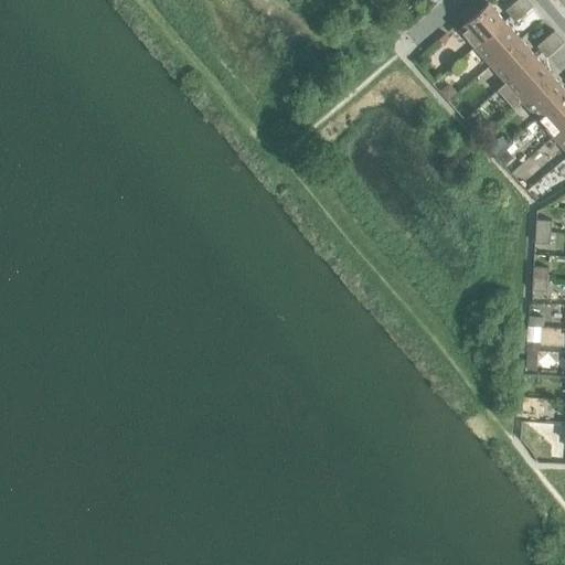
[(525,0),(515,0),(513,2),(523,14),(532,7),(525,0)]
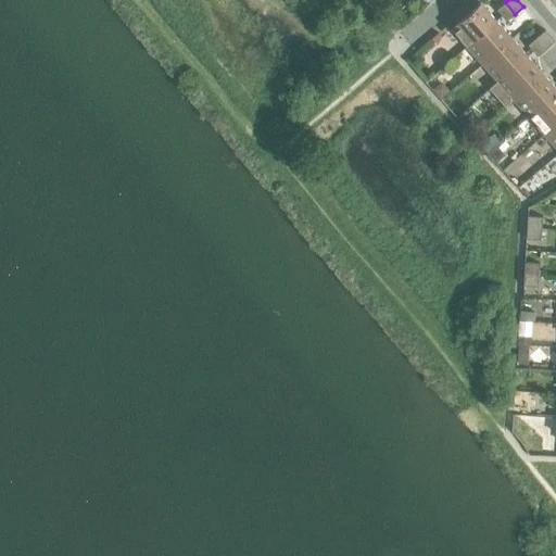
[(450,28),(466,47),(495,21),(479,2),(450,28)]
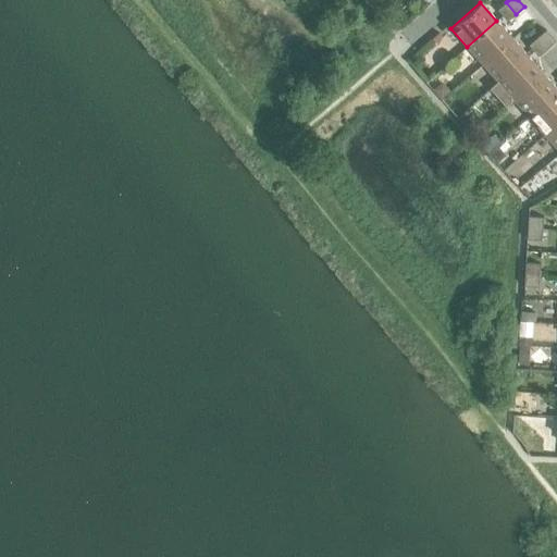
[(516,14),(506,2),(497,10),(507,22),(516,14)]
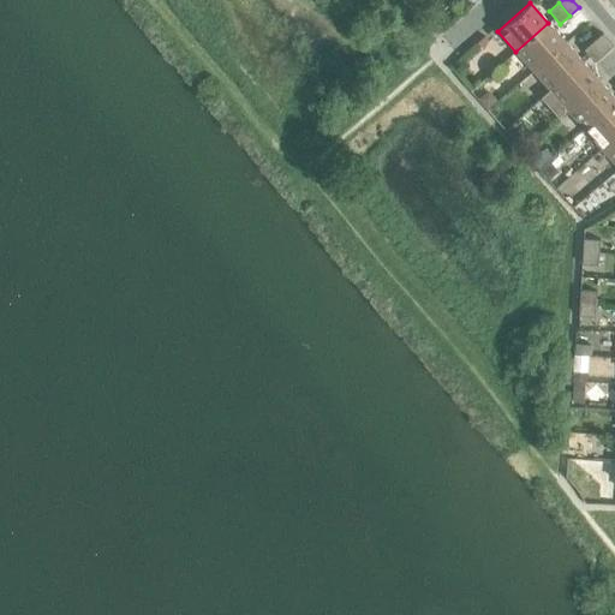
[(515,52),(532,71),(565,42),(548,23),(515,52)]
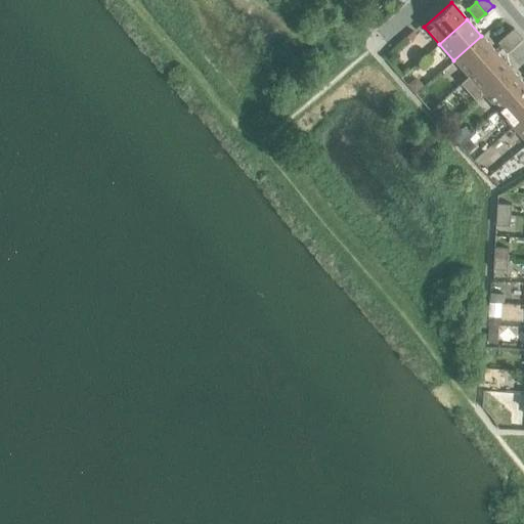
[(505,36),(514,46),(522,39),(513,29),(505,36)]
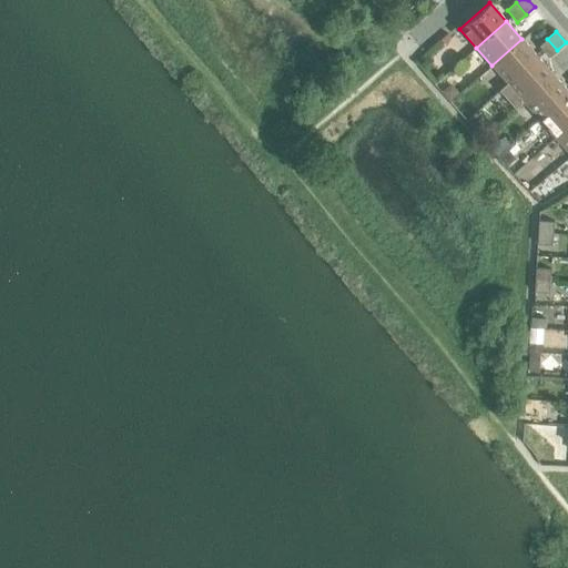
[(492,66),(508,83),(538,58),(521,39),(492,66)]
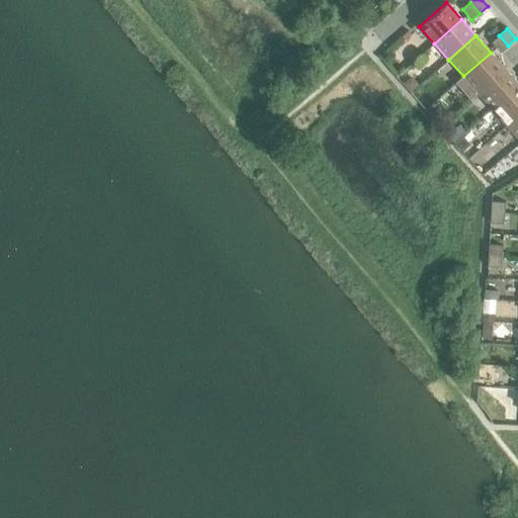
[(508,46),(499,35),(491,42),(500,53),(508,46)]
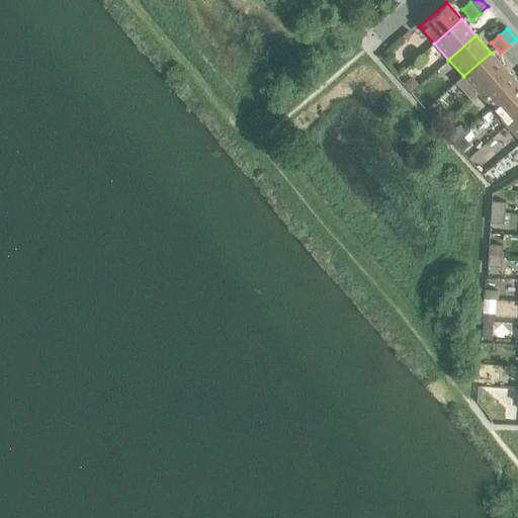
[(463,76),(455,83),(469,99),(478,92),(505,69),(491,53),(463,76)]
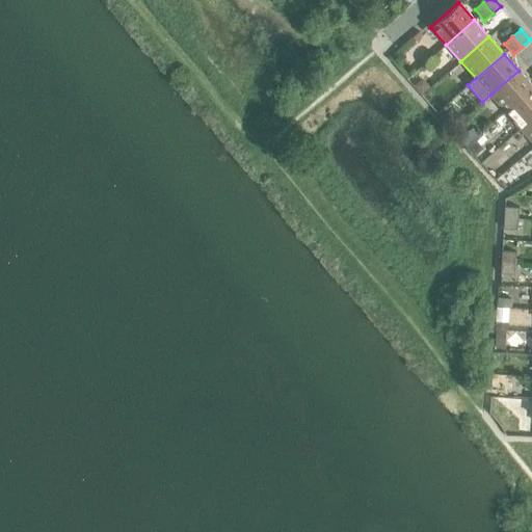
[(490,95),(505,112),(531,87),(531,85),(519,71),(490,95)]
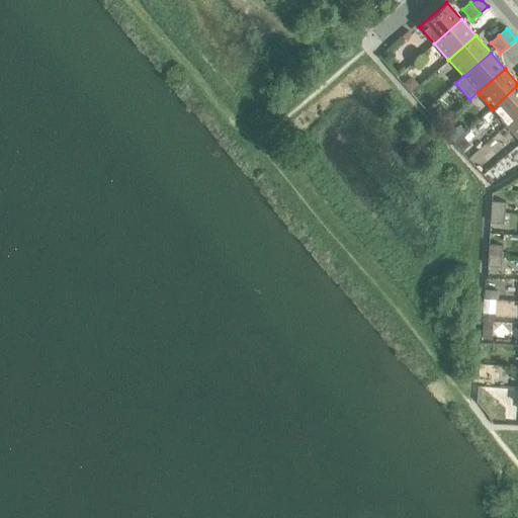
[(411,77),(403,84),(410,91),(417,84),(411,77)]
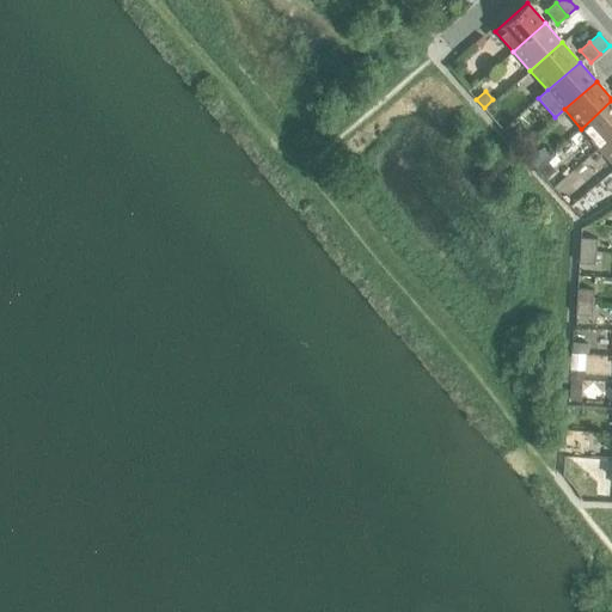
[(611,101),(581,129),(598,148),(611,135),(611,101)]
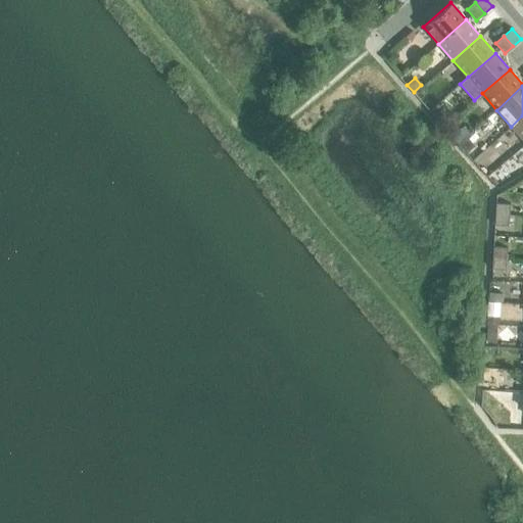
[(522,115),(511,127),(522,139),(522,115)]
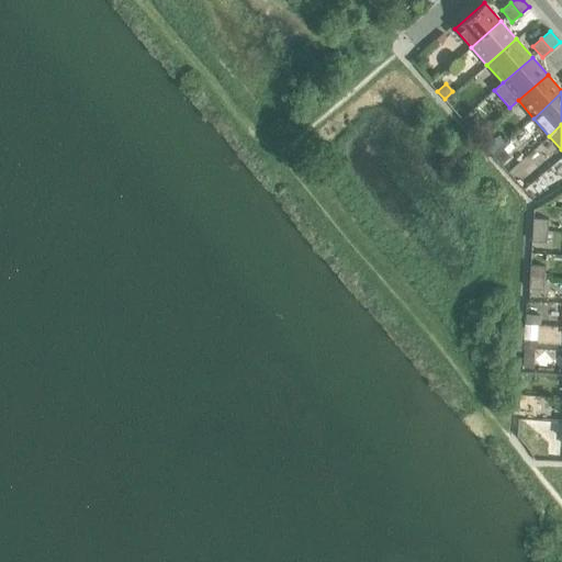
[(497,135),(485,147),(492,154),(501,146),(504,143),(497,135)]
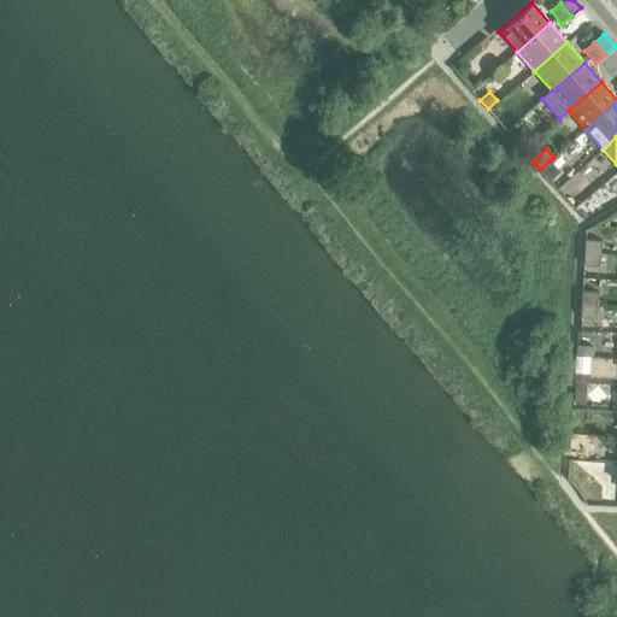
[(550,160),(540,169),(550,181),(559,171),(550,160)]
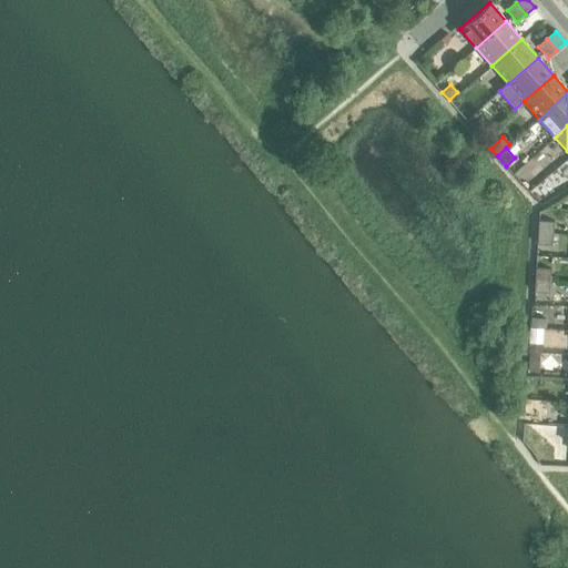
[(538,221),(537,232),(553,233),(554,222),(538,221)]
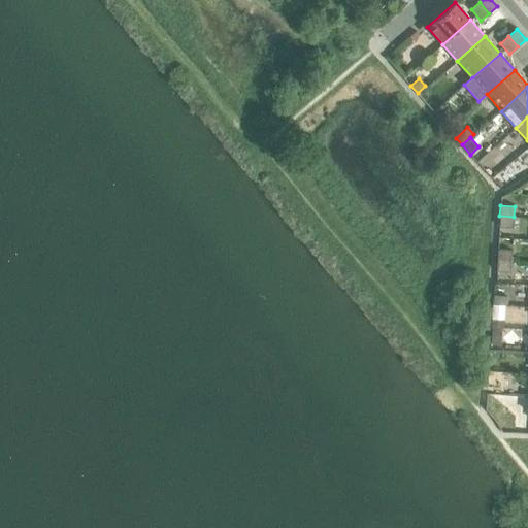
[(514,217),(499,216),(499,227),(513,228),(514,217)]
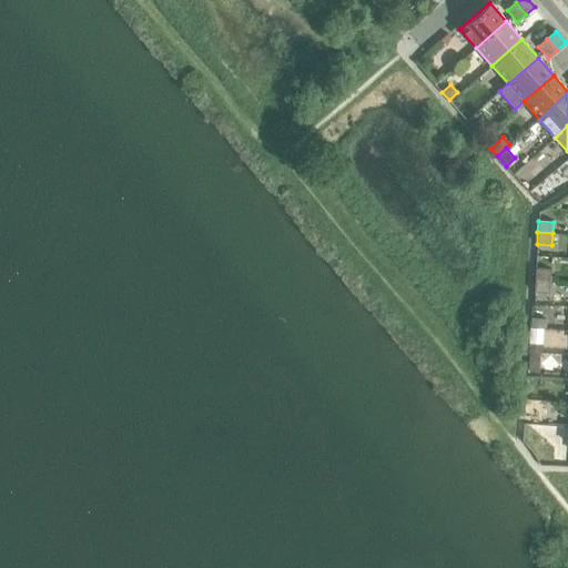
[(535,269),(535,281),(549,281),(550,270),(535,269)]
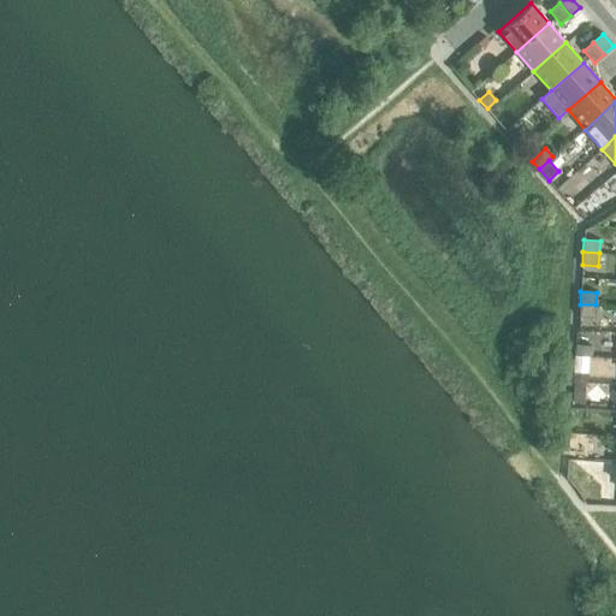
[(596,304),(580,304),(579,317),(596,318),(596,304)]
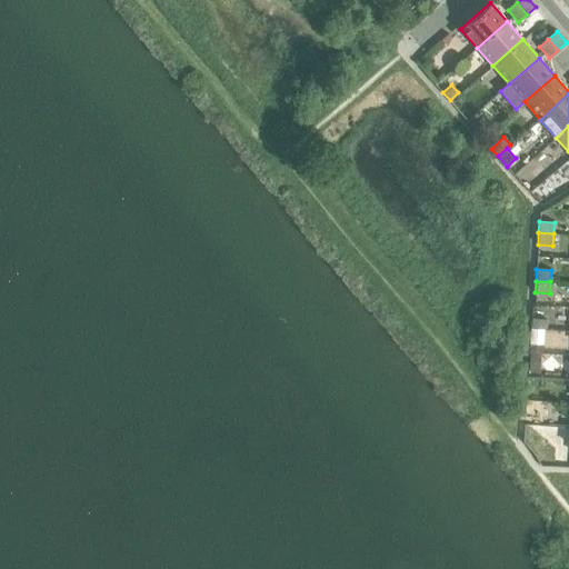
[(529,345),(529,353),(542,353),(542,346),(529,345)]
